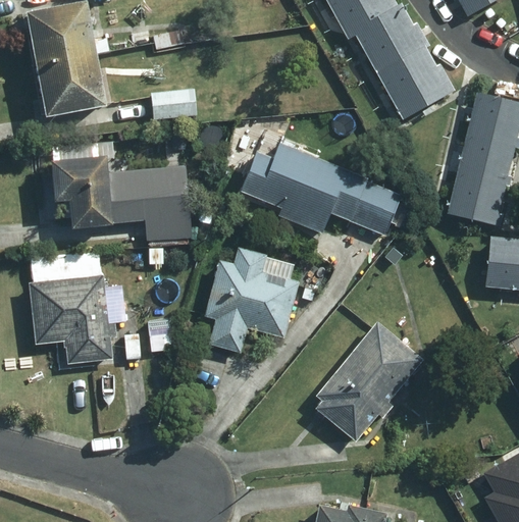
[(354,32),(403,117),(453,89),(438,64),(435,66),(423,45),(426,43),(415,23),(412,25),(400,3),(396,5),(393,0),(325,0),(347,37),(354,32)]
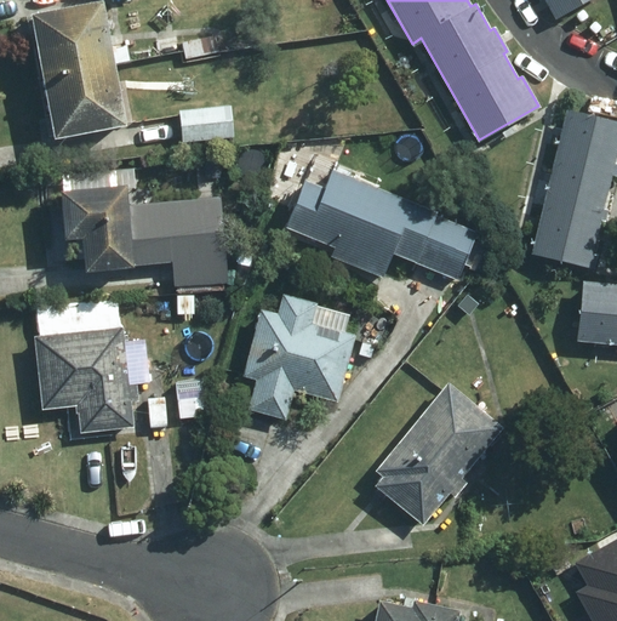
[(582,0),(546,0),(554,16),(582,0)]
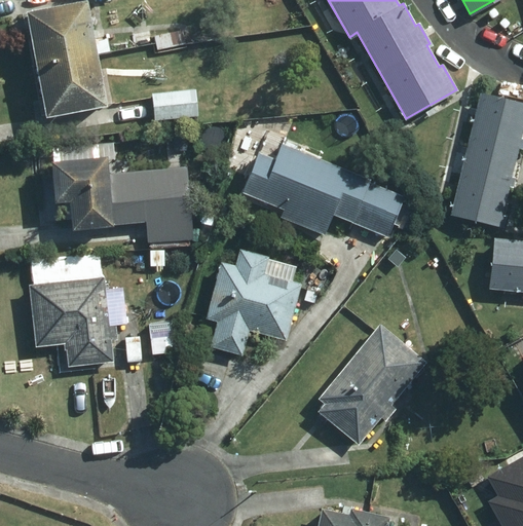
[(40,65),(90,55),(80,1),(22,12),(32,67),(40,65)]
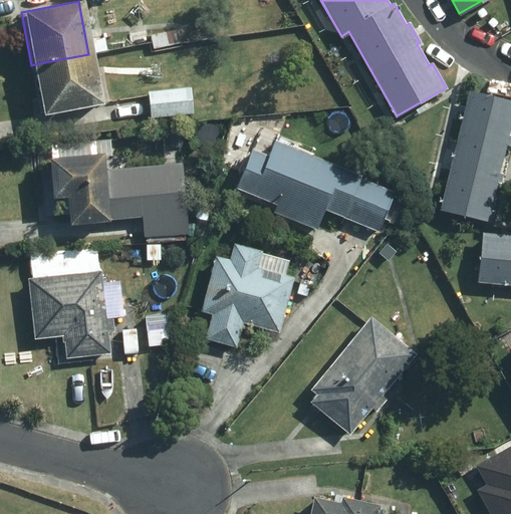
[(39,63),(31,65),(40,112),(98,101),(88,54),(39,63)]
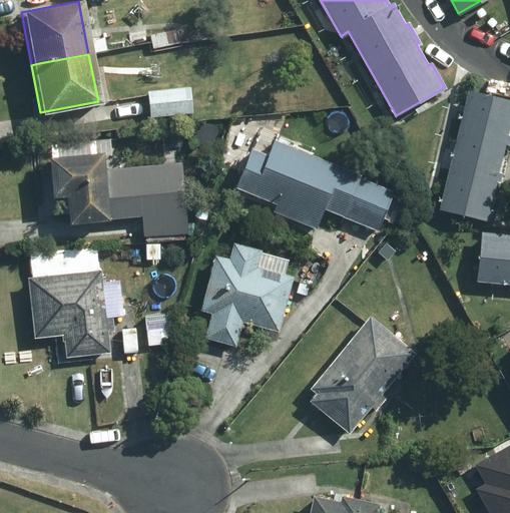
[(191,88),(148,92),(150,115),(193,111),(191,88)]
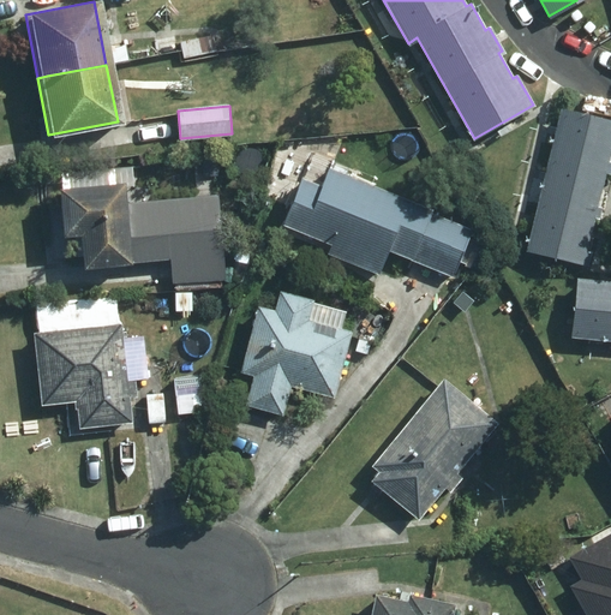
[(610,120),(559,109),(526,250),(587,264),(589,254),(586,252),(594,216),(598,218),(600,208),(595,208),(605,171),(610,172),(610,162),(606,161),(610,144),(610,120)]
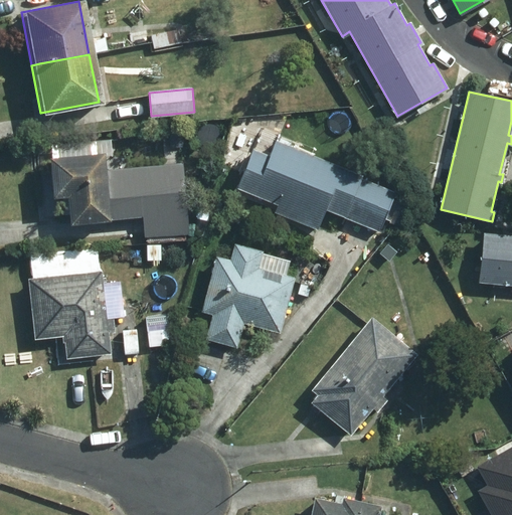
[(381,230),(396,193),(276,143),(270,158),(252,151),(238,187),(279,204),(277,211),(319,228),(327,208),(381,230)]
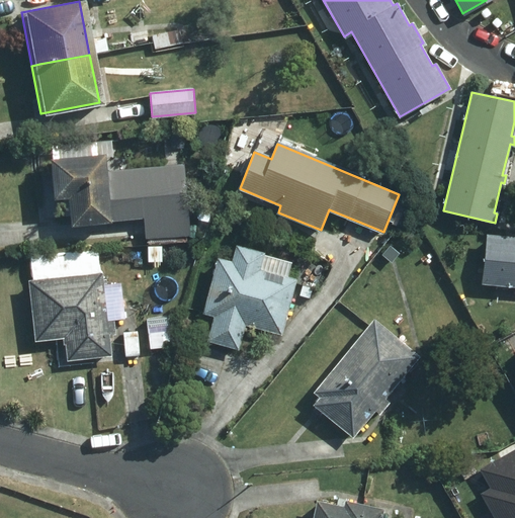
[(103,155),(50,159),(53,199),(68,198),(70,225),(108,221),(103,155)]
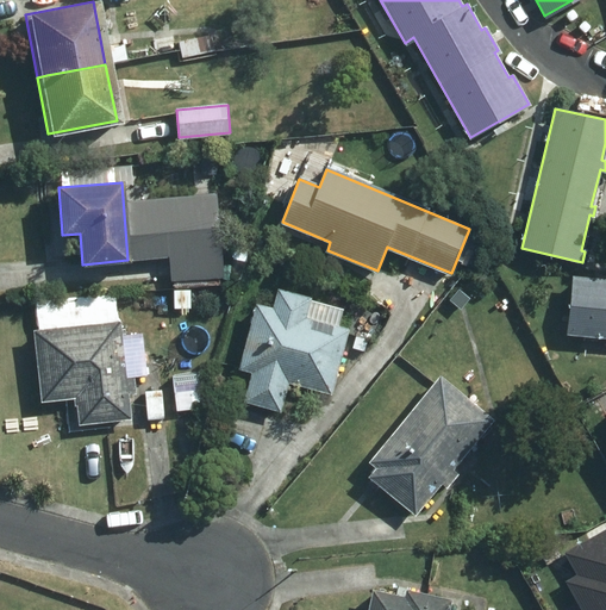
[(172,250),(174,279),(219,277),(218,247),(172,250)]
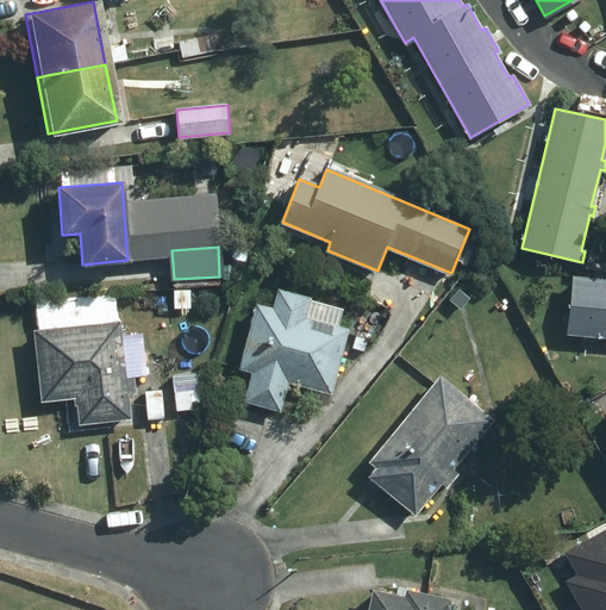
[(605,281),(572,278),(567,332),(605,336),(605,281)]
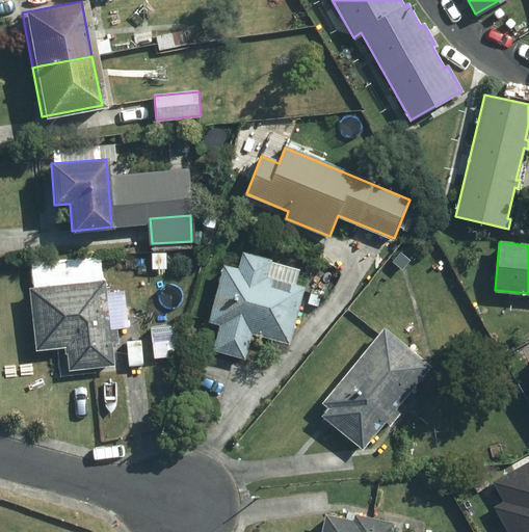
[(411,259),(400,249),(391,261),(401,269),(411,259)]
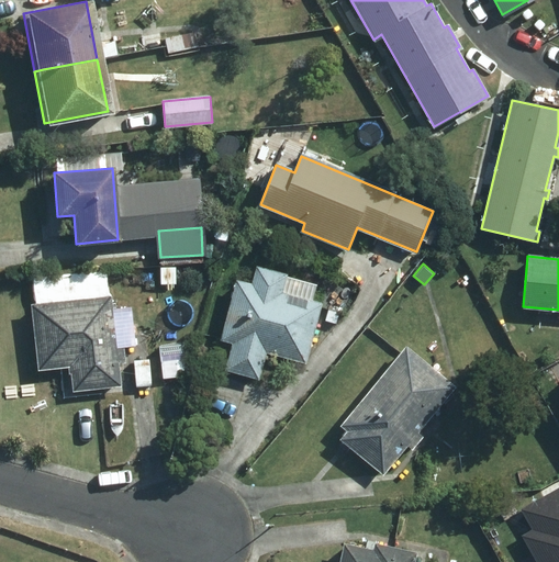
[(236,281),(221,339),(233,343),(226,369),(257,378),(265,350),(304,361),(320,304),(310,301),(315,284),(255,269),(250,285),(236,281)]
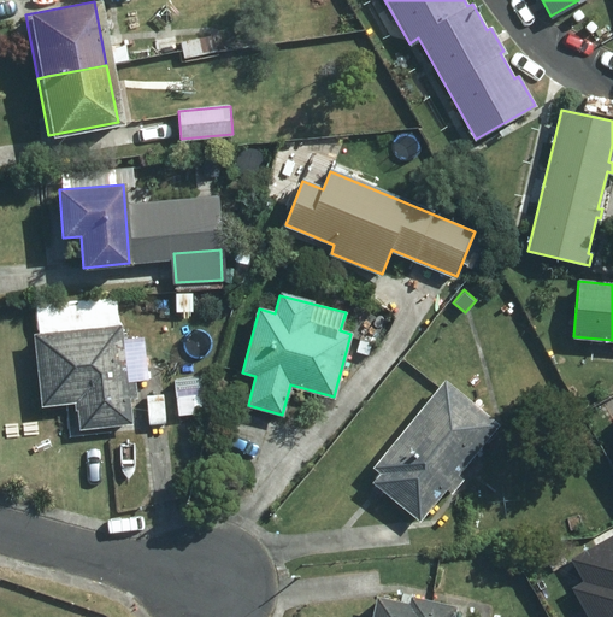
[(119,325),(33,335),(40,405),(75,400),(78,428),(131,423),(128,397),(135,397),(134,381),(125,382),(119,325)]
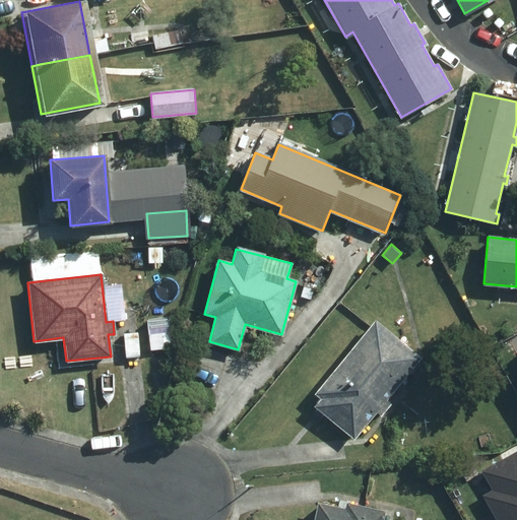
[(315,288),(304,285),(301,297),(312,300),(315,288)]
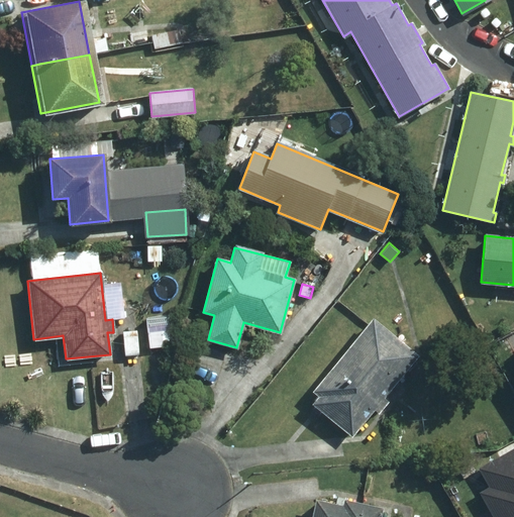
[(372,320),(313,392),(318,397),(312,404),(350,435),(374,408),(379,412),(387,402),(382,398),(415,356),(372,320)]
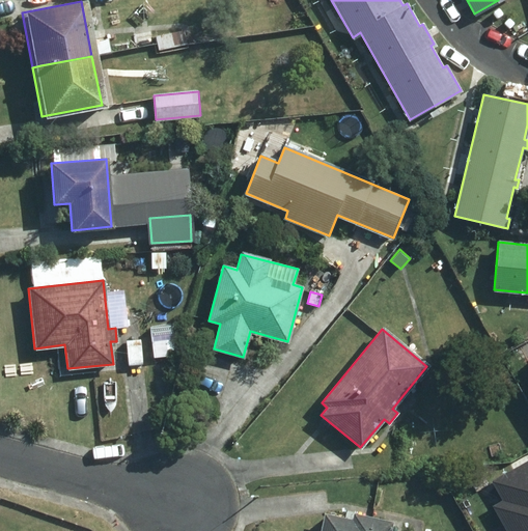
[(167,340),(153,342),(155,356),(169,355),(167,340)]
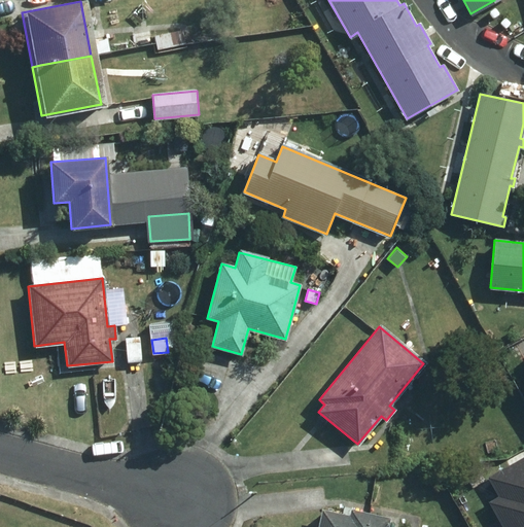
[(523,458),(489,478),(499,497),(490,502),(504,526),(523,526),(523,458)]
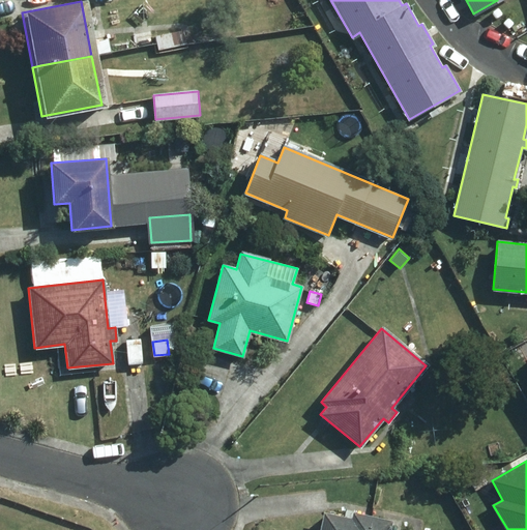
[(388,529),(390,522),(351,513),(350,521),(323,514),(319,529),(388,529)]
